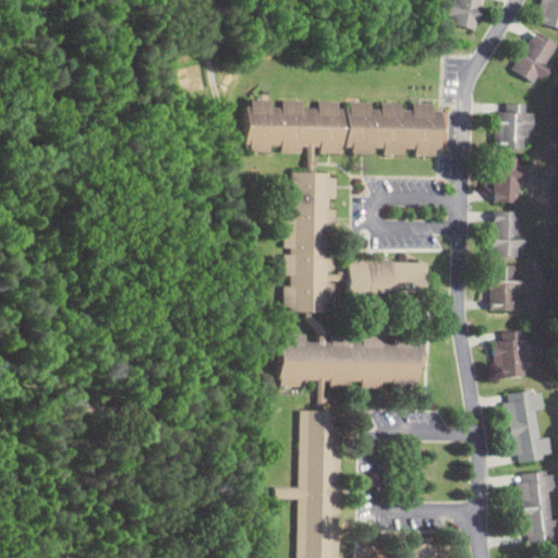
[(480,27),(484,0),(455,0),(451,23),(480,27)]
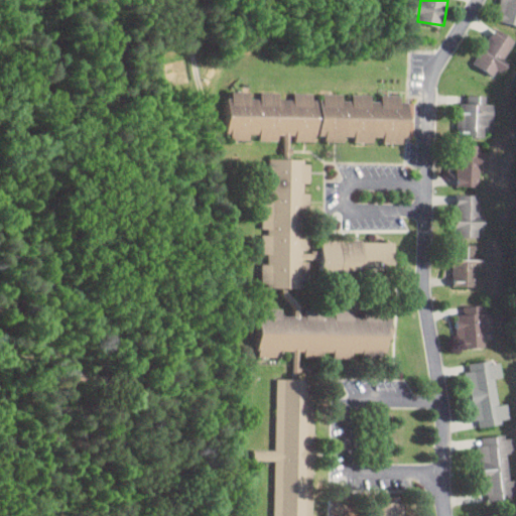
[(515,36),(492,27),(477,67),(500,76),(515,36)]
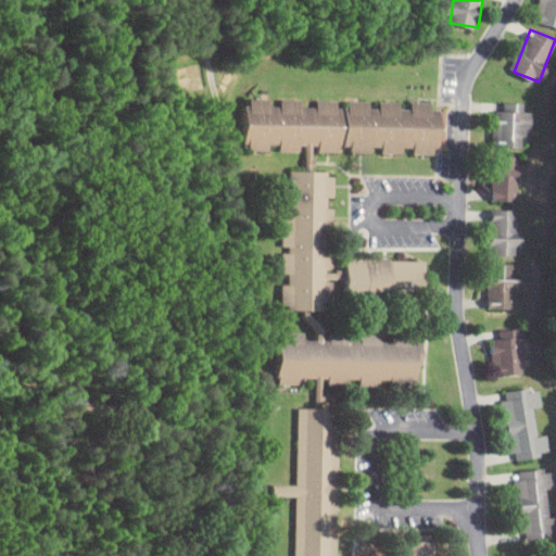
[(250,149),(383,149),(383,153),(405,153),(405,147),(416,147),(416,154),(443,154),(443,109),(433,109),(433,101),(413,101),(413,108),(403,108),(403,101),(376,100),(376,101),(339,101),(340,99),(318,99),(318,105),(303,105),(303,99),(282,99),(282,105),(272,105),(272,98),(250,98),(250,149)]
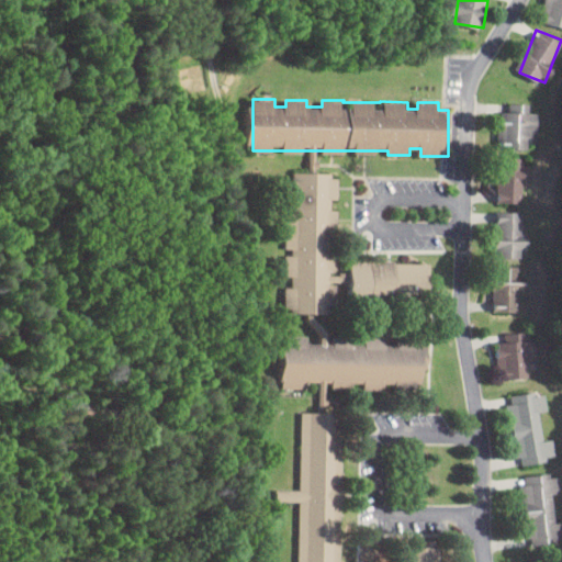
[(531,103),(512,103),(512,111),(499,112),(501,149),(526,148),(526,135),(531,134),(531,103)]
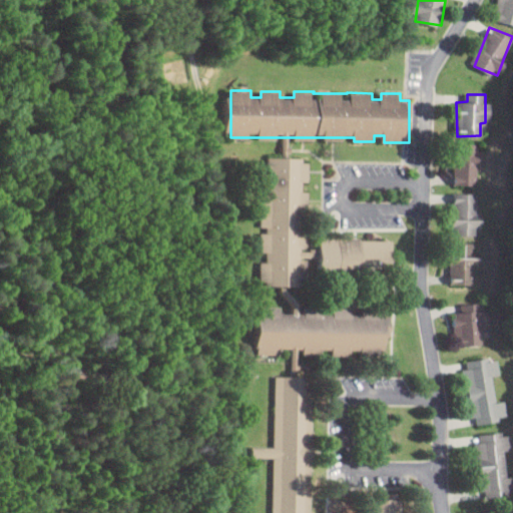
[(453,233),(476,235),(477,226),(483,226),(484,214),(476,214),(479,165),(485,165),(486,152),(478,151),(479,144),(458,142),(455,189),(456,189),(453,233)]
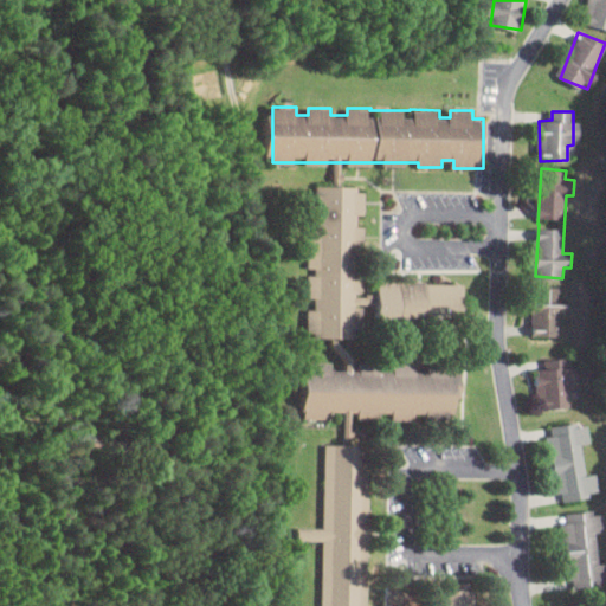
[(362,336),(363,226),(358,226),(358,216),(367,216),(367,187),(310,186),(310,271),(307,271),(307,297),(314,297),(314,309),(307,309),(307,336),(362,336)]
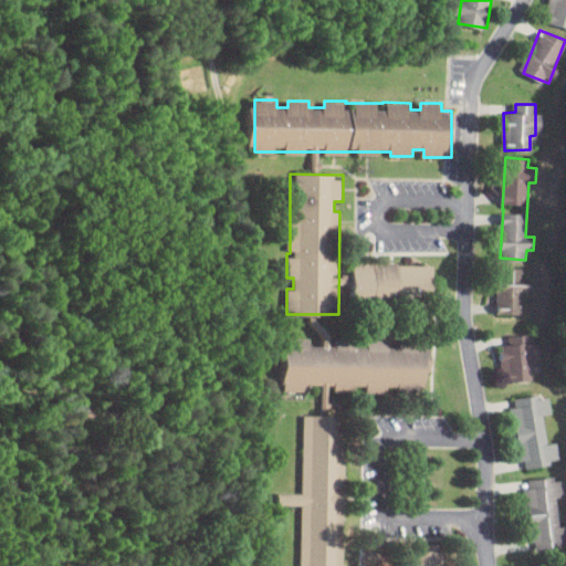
[(436,265),(354,260),(352,297),(396,301),(397,289),(406,289),(406,295),(433,297),(436,265)]
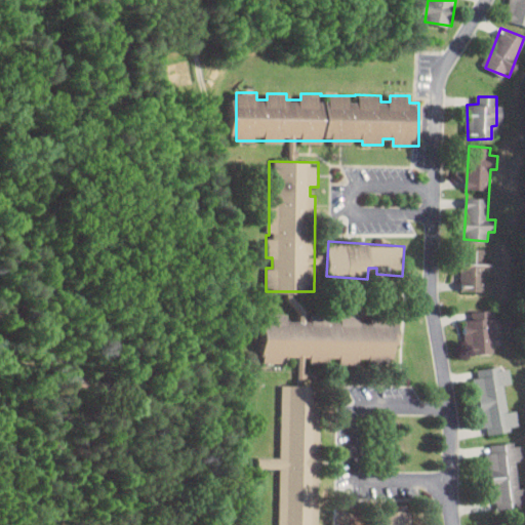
[(486,291),(486,271),(491,271),(491,248),(468,248),(468,261),(462,261),(461,290),(486,291)]
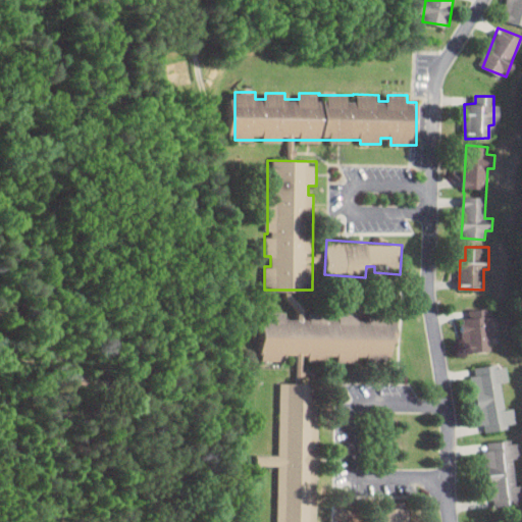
[(463,342),(468,342),(468,352),(492,351),(492,337),(500,337),(499,315),(490,316),(489,308),(472,309),(472,318),(462,318),(463,342)]
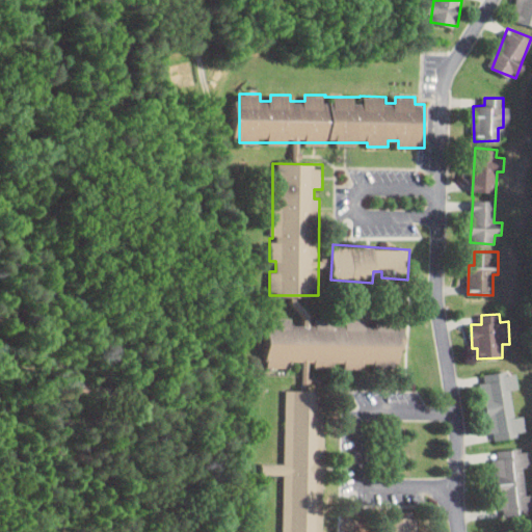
[(405,363),(405,319),(346,318),(346,320),(317,320),(317,325),(292,325),(292,318),(268,317),(267,367),(289,367),(289,360),(314,361),(314,368),(327,368),(327,362),(346,362),(346,369),(368,369),(368,363),(405,363)]
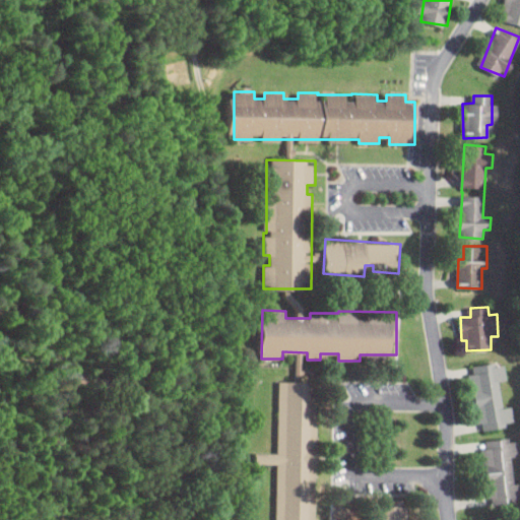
[(505,407),(501,381),(509,380),(506,362),(471,367),(480,430),(515,425),(513,406),(505,407)]
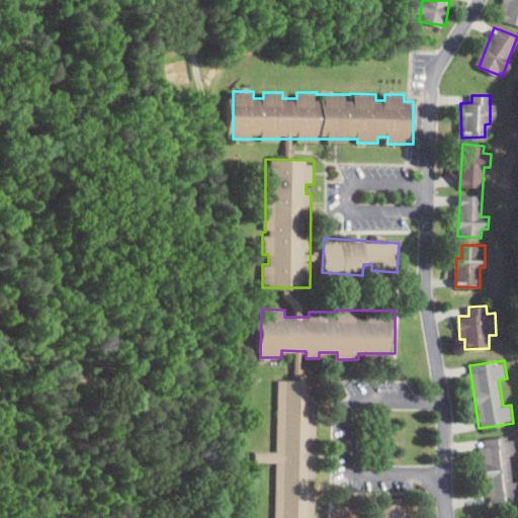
[(485,439),(486,446),(481,446),(483,480),(492,480),(493,504),(514,503),(512,454),(517,454),(517,437),(485,439)]
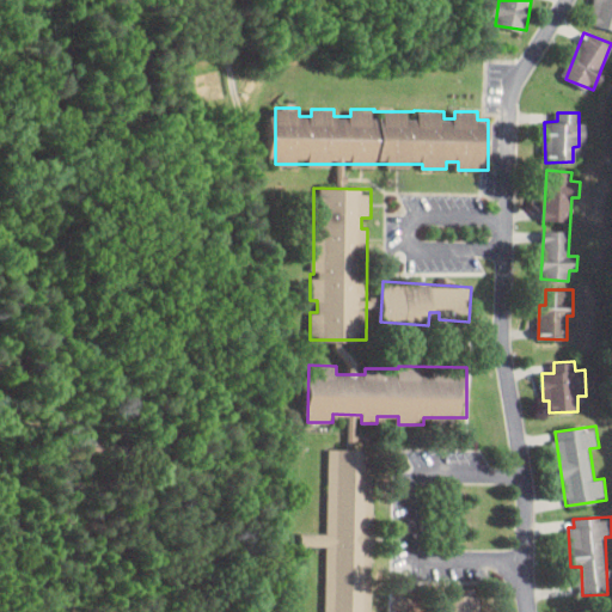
[(478,611),(479,597),(447,595),(446,611),(478,611)]
